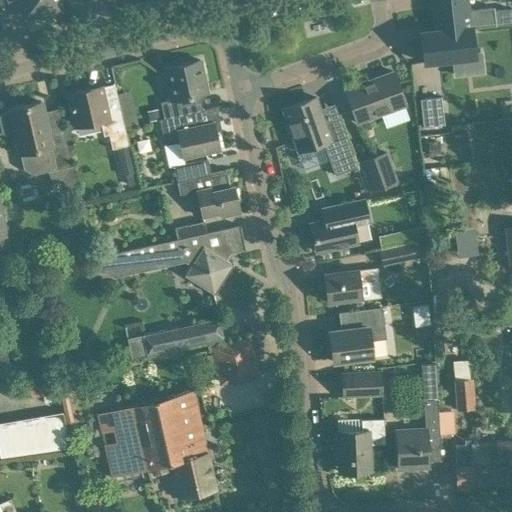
[(19,0),(22,9),(24,17),(59,9),(57,0),(19,0)]
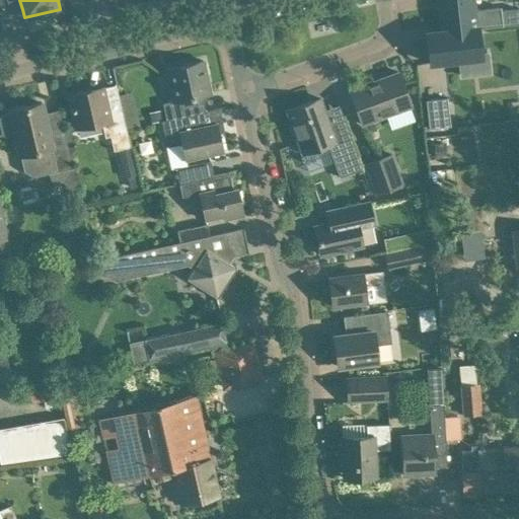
[(471,0),(438,0),(442,31),(477,27),(477,28),(502,25),(500,7),(473,10),(471,0)]
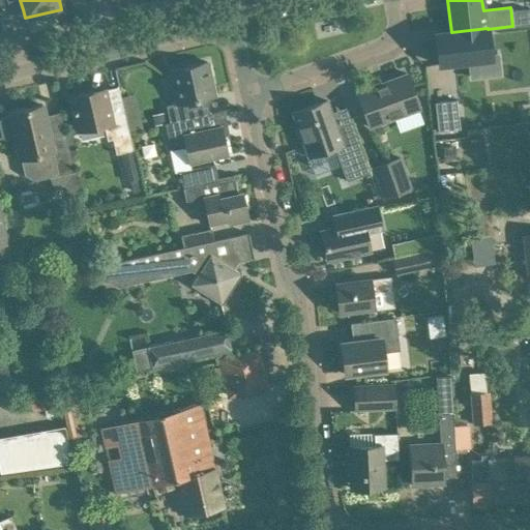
[(451,32),(435,34),(438,64),(492,58),(488,29),(488,28),(451,32)]
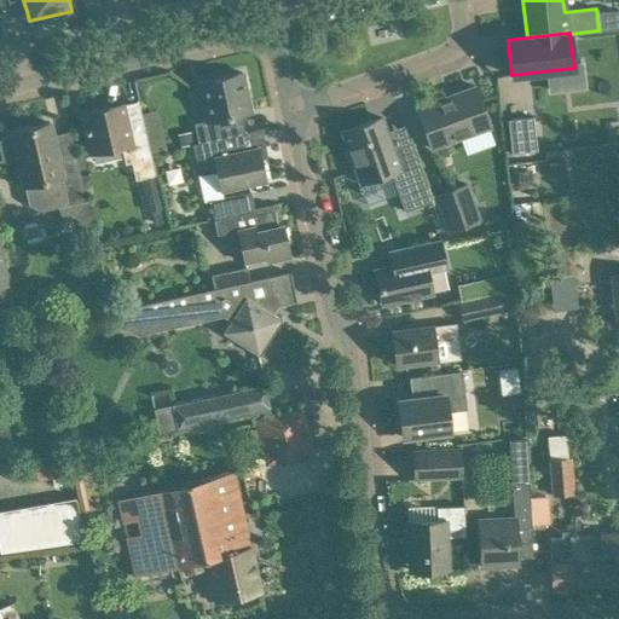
[(194,123),(197,144),(246,133),(241,114),(244,114),(250,113),(247,97),(242,73),(197,82),(206,121),(194,123)]
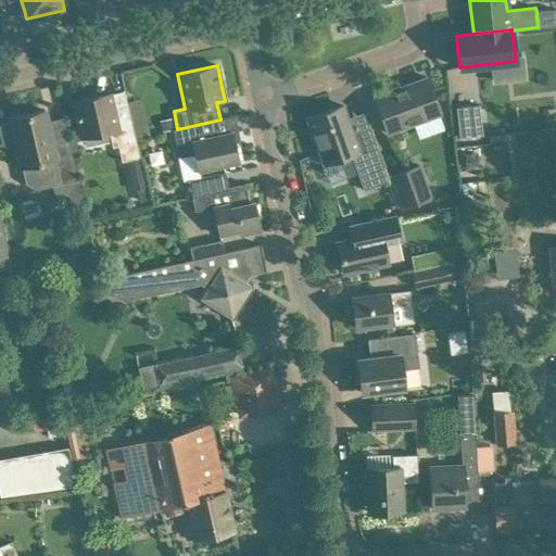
[(374,97),(387,134),(440,114),(427,78),(374,97)]
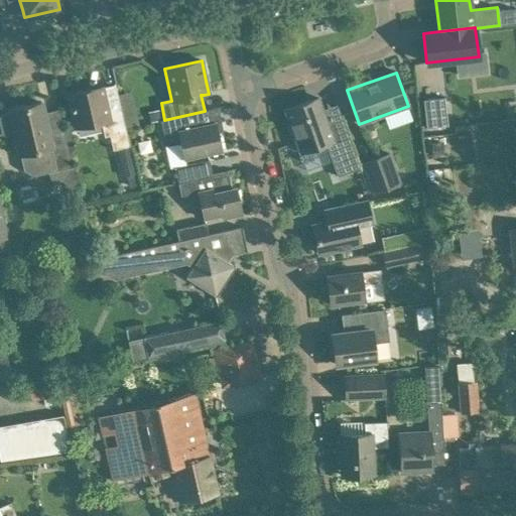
[(117,149),(129,146),(126,131),(117,96),(115,84),(113,84),(114,85),(103,88),(102,87),(68,95),(75,128),(101,122),(104,137),(109,136),(113,150),(117,149)]
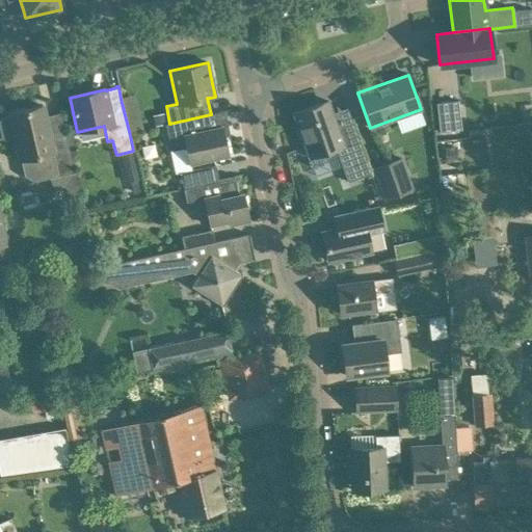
[(133,96),(121,99),(130,135),(141,132),(133,96)]
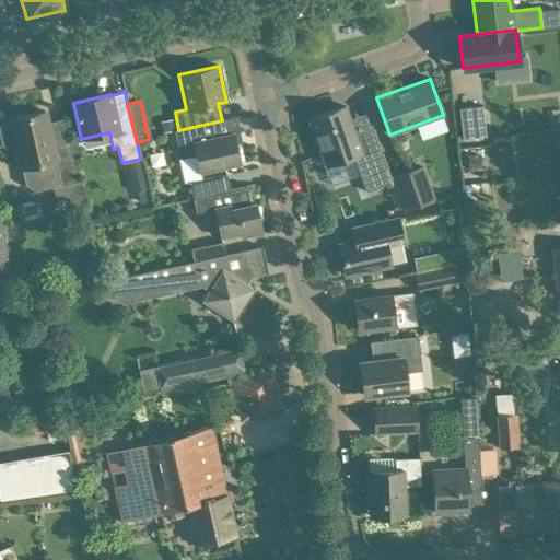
[(353,156),(365,191),(391,183),(370,126),(354,131),(346,106),(308,120),(315,136),(312,138),(316,149),(319,148),(325,166),(353,156)]
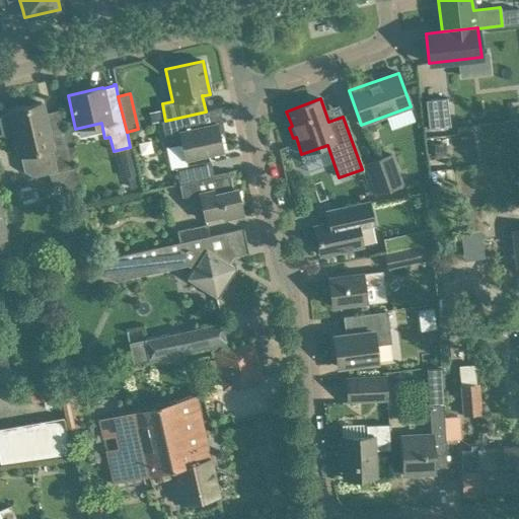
[(446,98),(426,100),(429,128),(449,126),(446,98)]
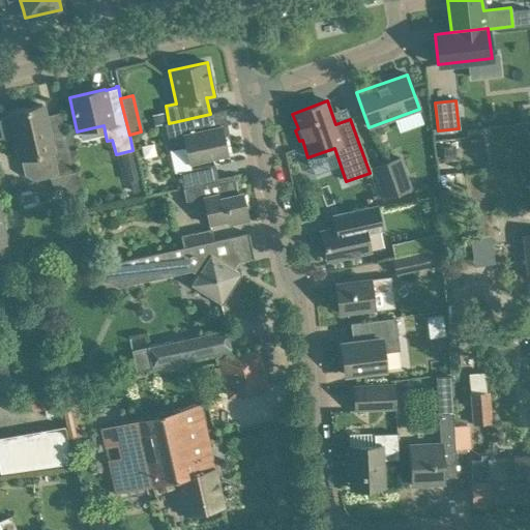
[(34,179),(58,174),(67,213),(82,210),(72,173),(74,172),(65,133),(50,136),(42,106),(9,113),(10,117),(2,119),(0,121),(0,126),(2,137),(6,140),(15,138),(20,159),(22,158),(25,174),(34,179)]
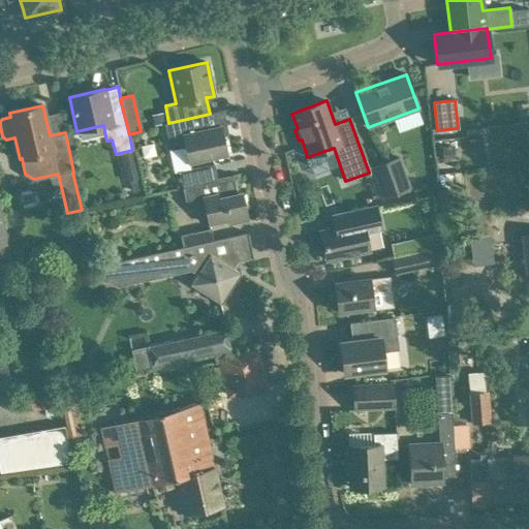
[(164,124),(169,148),(185,145),(189,163),(207,159),(226,155),(222,136),(225,135),(227,131),(223,111),(210,114),(168,123),(164,124)]
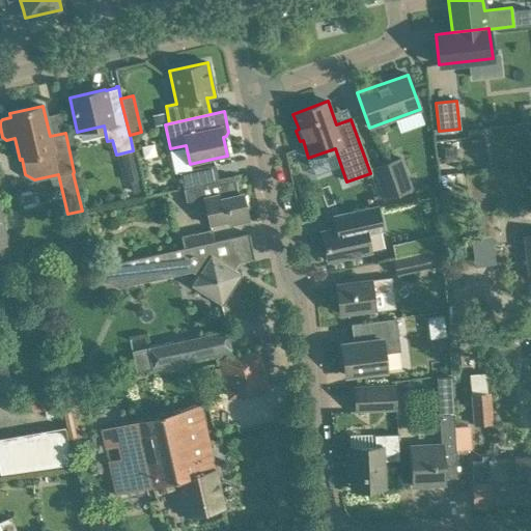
[(163,113),(151,116),(155,127),(165,124),(163,113)]
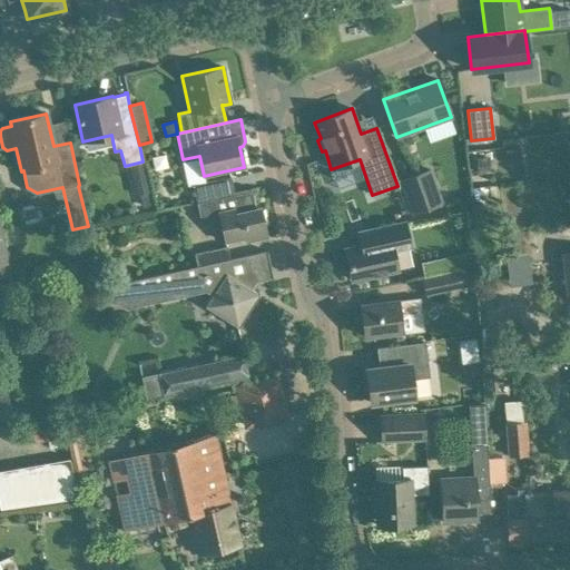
[(143,161),(129,165),(136,194),(149,192),(143,161)]
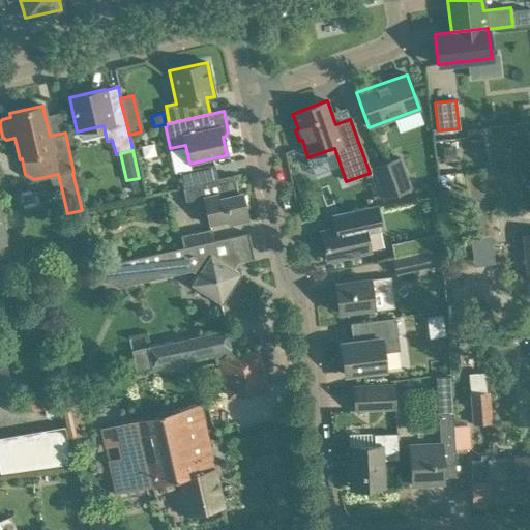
[(372,168),(383,199),(411,189),(400,158),(372,168)]
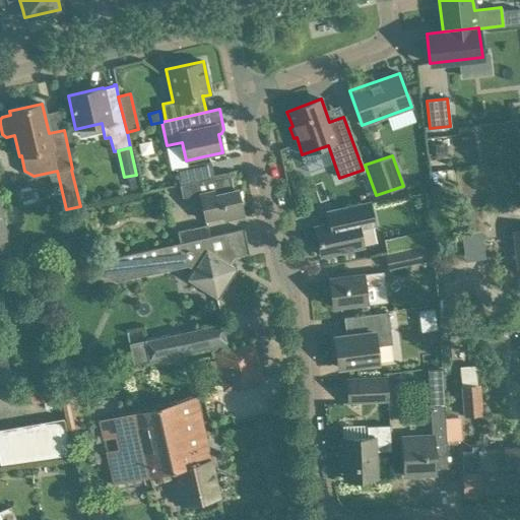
[(210,161),(176,169),(179,185),(214,178),(210,161)]
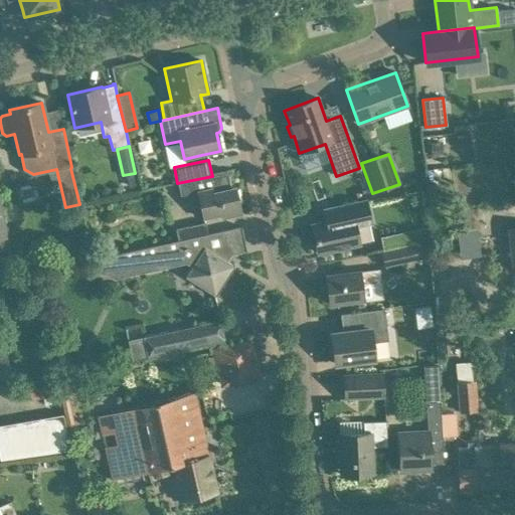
[(212,176),(177,183),(180,196),(197,192),(203,218),(222,214),(223,218),(240,214),(234,187),(230,188),(227,172),(212,176)]
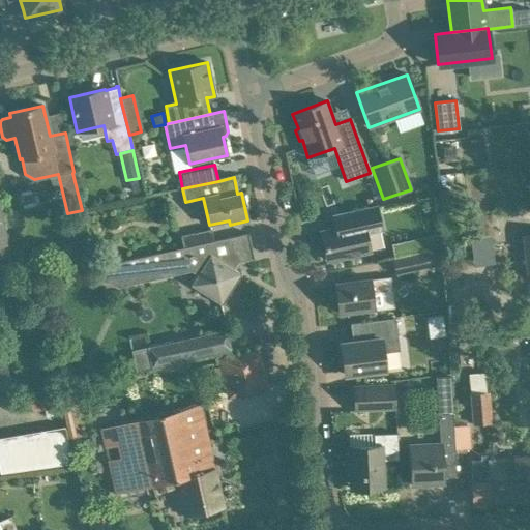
[(347,226),(335,228),(321,231),(327,261),(347,257),(370,252),(365,234),(382,231),(376,205),(344,212),(347,226)]
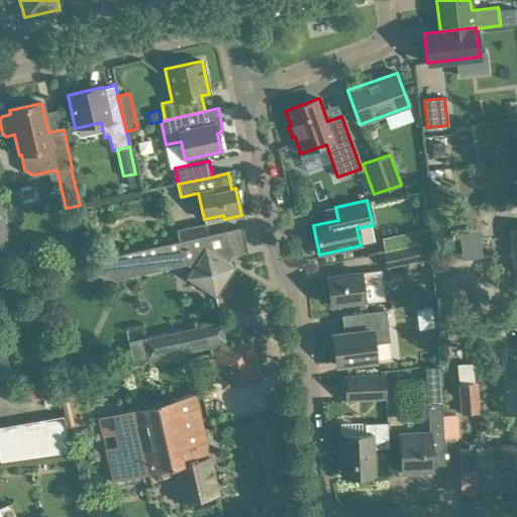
[(176,230),(179,241),(208,235),(206,223),(176,230)]
